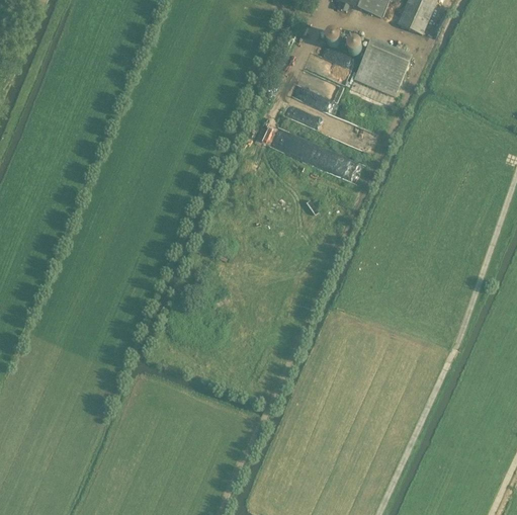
[(41,9),(45,0),(33,0),(31,5),(41,9)]
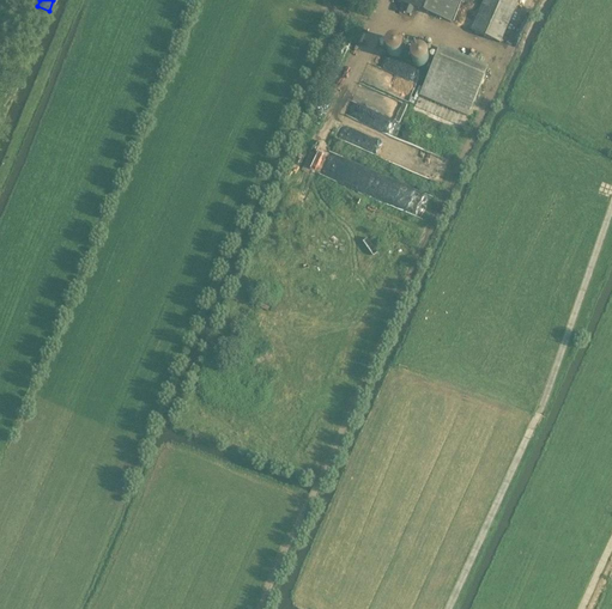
[(401,0),(450,19),(458,0),(483,0),(471,28),(500,40),(516,0),(401,0)]
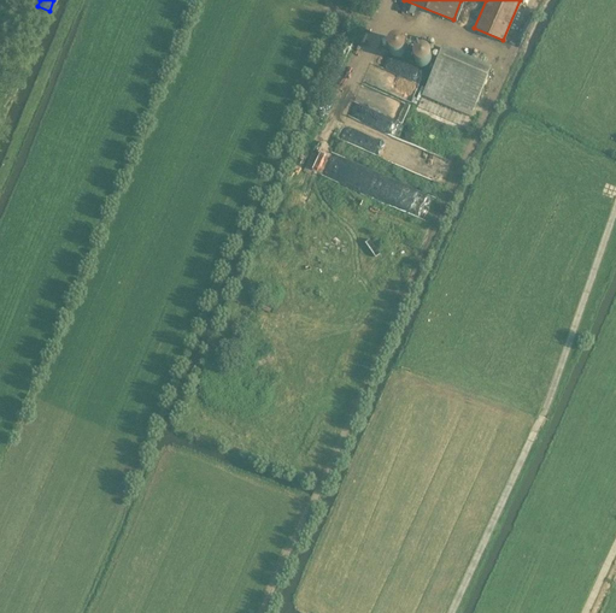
[(403,13),(411,17),(415,9),(406,5),(403,13)]
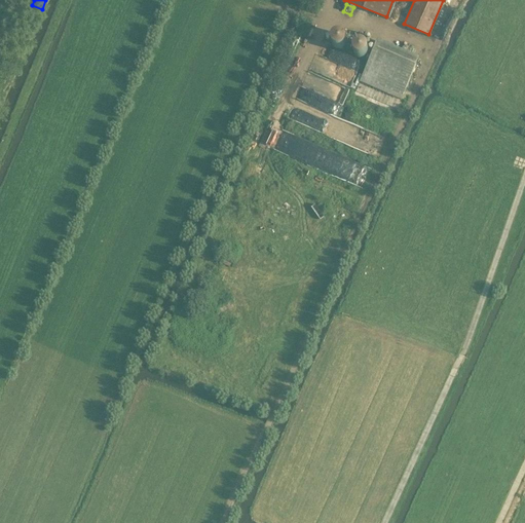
[(345,33),(333,29),(329,42),(341,46),(345,33)]
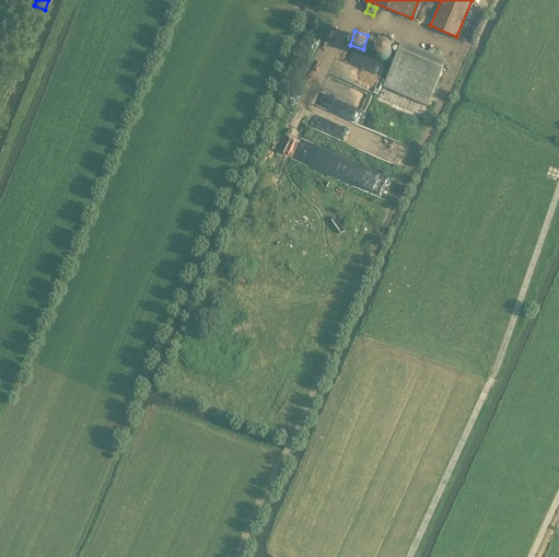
[(375,56),(389,55),(388,42),(374,43),(375,56)]
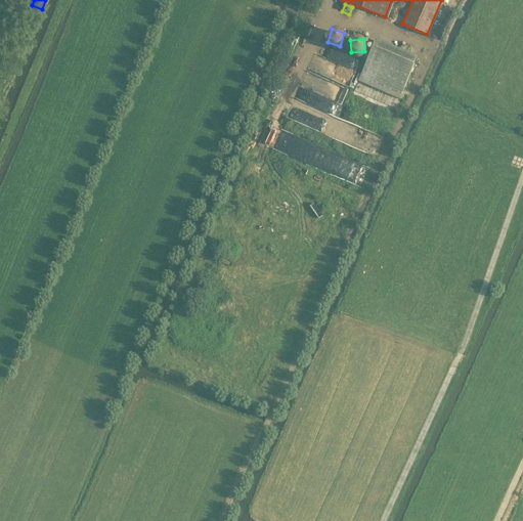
[(373,45),(357,79),(399,96),(413,62),(373,45)]
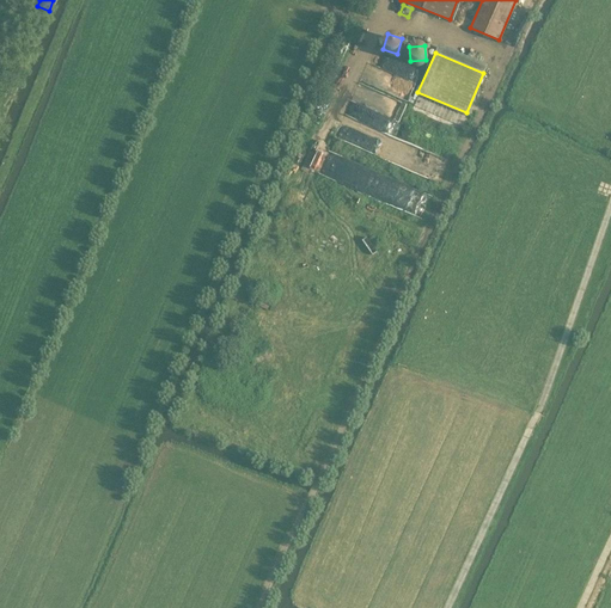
[(350,99),(335,136),(438,177),(446,157),(382,130),(388,116),(385,115),(380,124),(373,121),(376,116),(372,115),(370,121),(361,117),(366,105),(350,99)]
